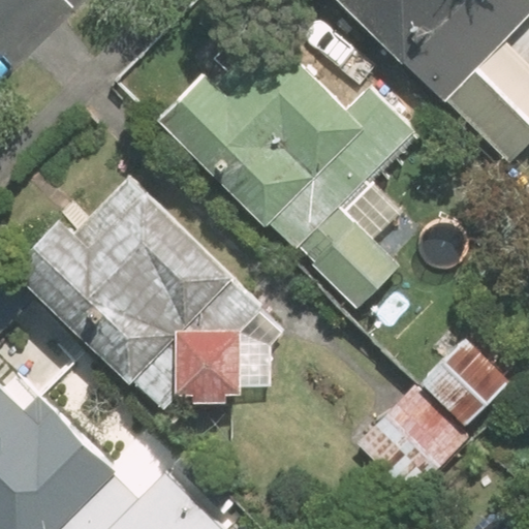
[(528,76),(528,0),(337,0),(507,163),(528,139),(528,81),(527,79),(528,76)]
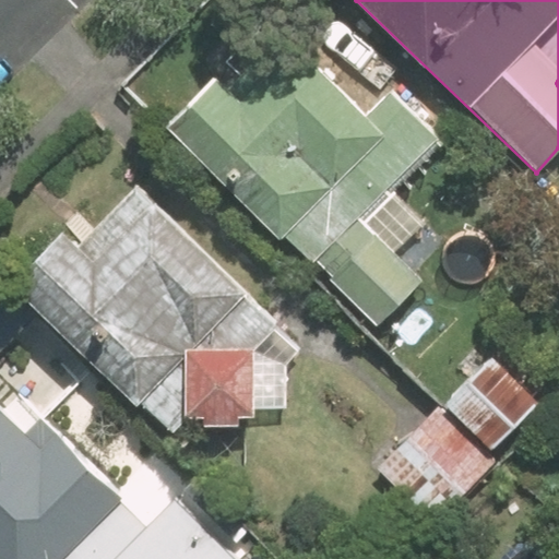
[(320,62),(274,14),(162,120),(277,242),(286,234),(310,260),(390,185),(441,135),(347,37),(320,62)]
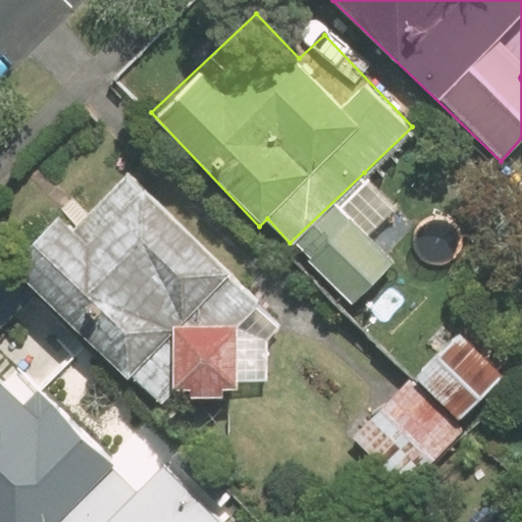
[(233,385),(267,379),(279,315),(124,168),(87,208),(73,196),(6,266),(185,436),(233,385)]
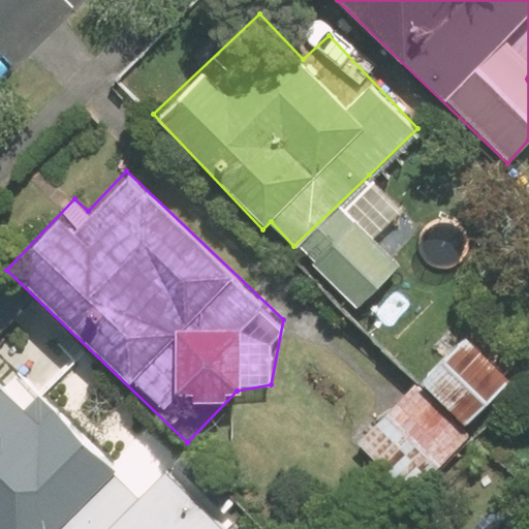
[(377,238),(404,212),(369,175),(293,246),(354,309),(402,265),(377,238)]
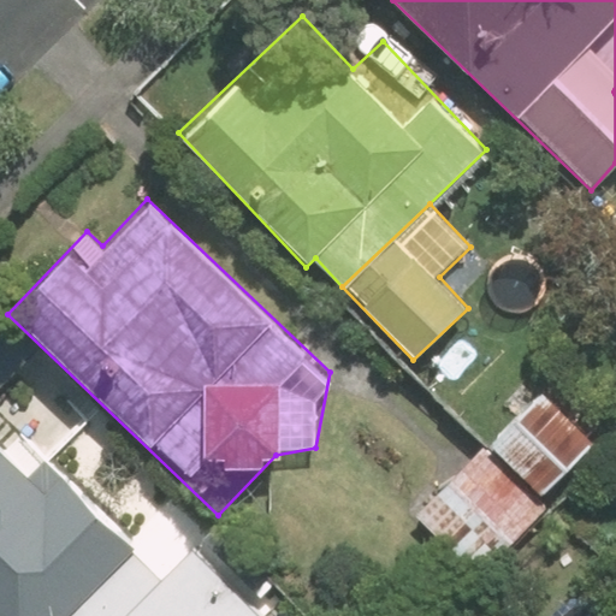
[(177,489),(0,315),(0,615),(266,615),(288,596),(177,489)]
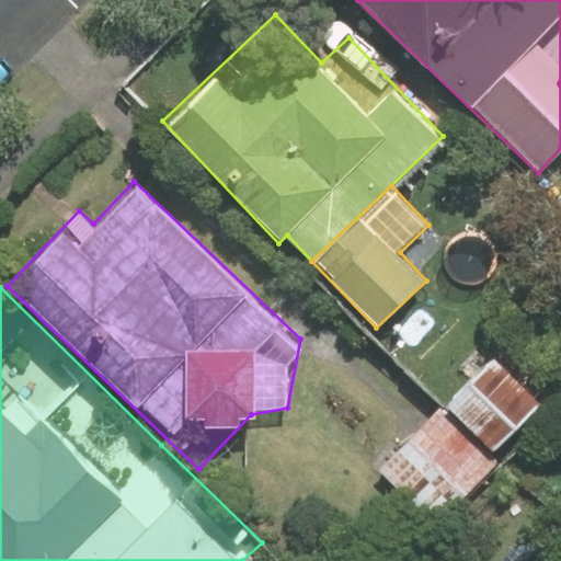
[(505,460),(551,414),(492,354),(379,466),(438,526),(472,493),(496,517),(530,485),(505,460)]
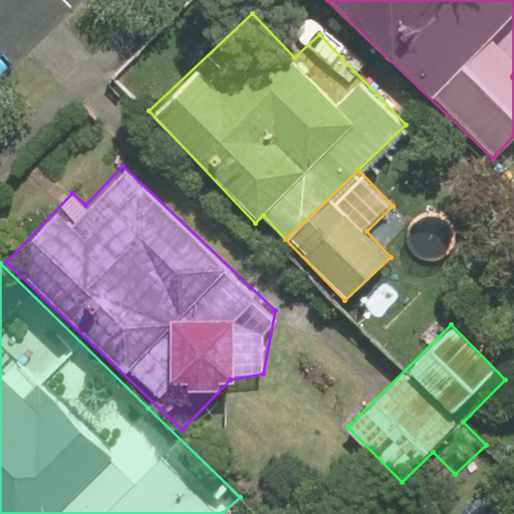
All buildings are outlined.
